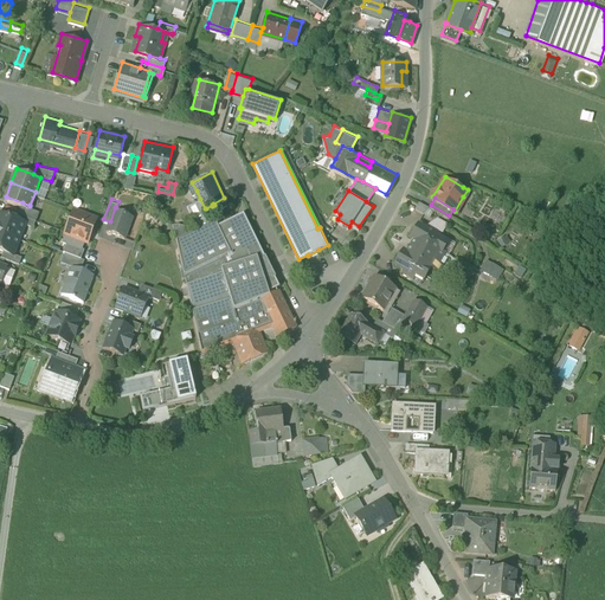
[(211,220),(206,208),(205,208),(200,199),(188,204),(199,226),(211,220)]
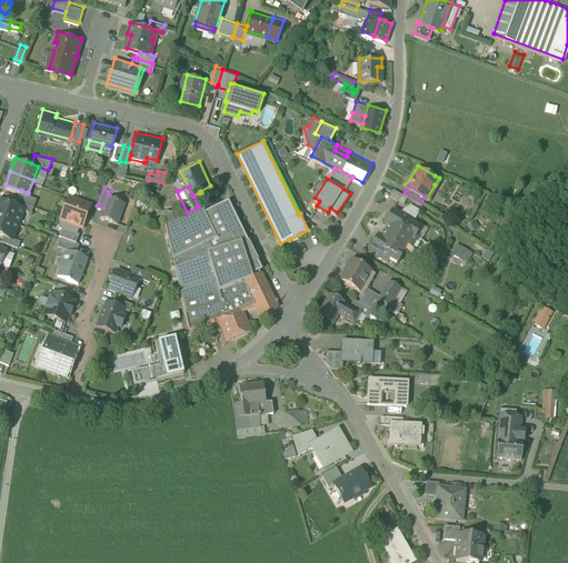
[(390,193),(398,198),(401,192),(394,188),(390,193)]
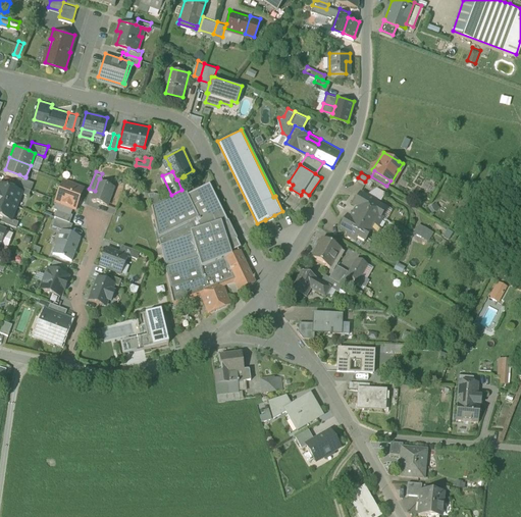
[(19,174),(16,182),(32,188),(35,181),(25,176),(25,177),(19,174)]
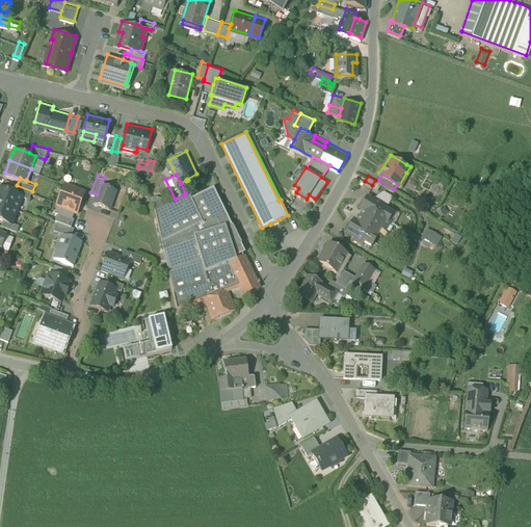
[(95,200),(110,206),(116,188),(102,182),(101,182),(97,194),(95,200)]
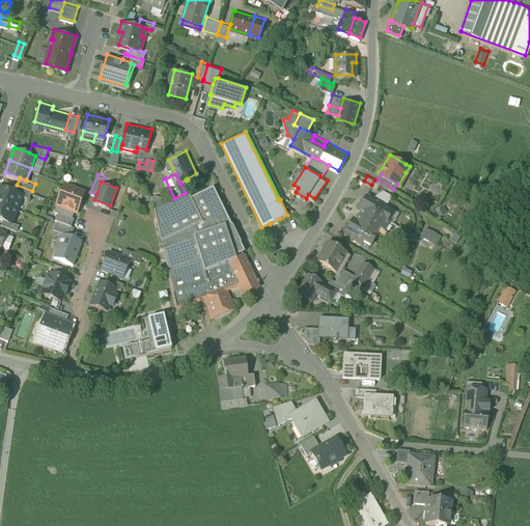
[(59,211),(73,216),(75,209),(77,210),(85,189),(67,183),(64,189),(63,189),(55,210),(58,211),(59,211)]
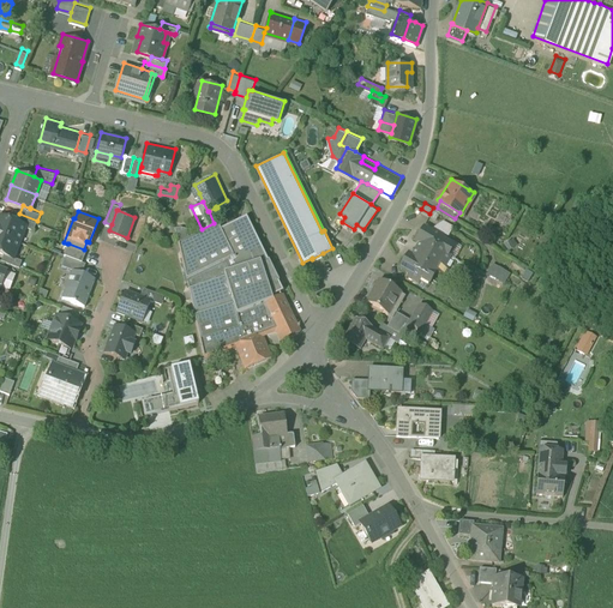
[(236,342),(246,365),(272,354),(263,331),(277,326),(282,337),(300,329),(282,292),(281,289),(283,288),(278,277),(280,277),(269,256),(269,257),(247,212),(242,215),(223,224),(221,226),(218,221),(214,223),(202,229),(179,240),(205,354),(236,342)]
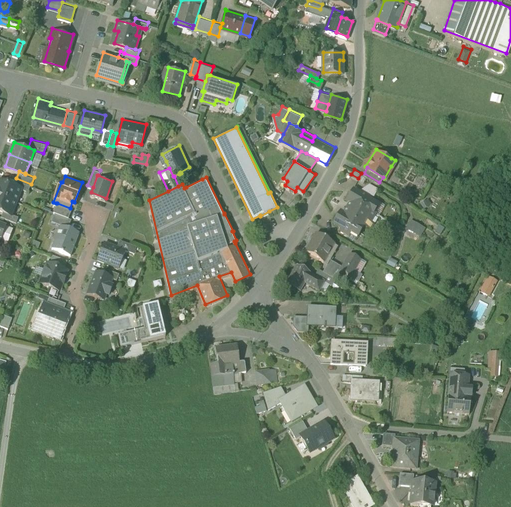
[(0,193),(16,200),(21,187),(21,186),(14,184),(0,178),(0,193)]
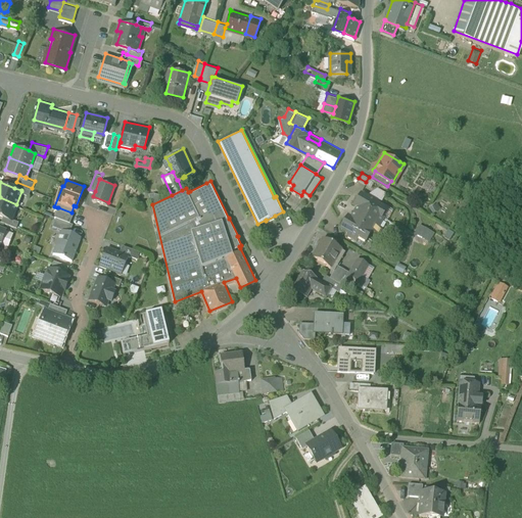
[(30,194),(32,188),(16,182),(14,188),(21,190),(21,191),(30,194)]
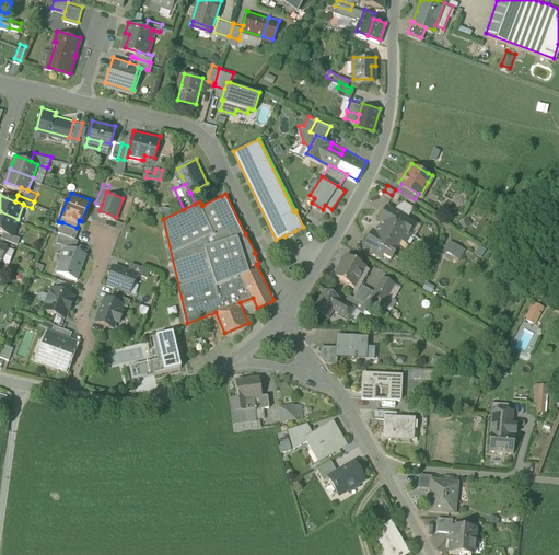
[(164,217),(174,214),(170,203),(161,206),(164,217)]
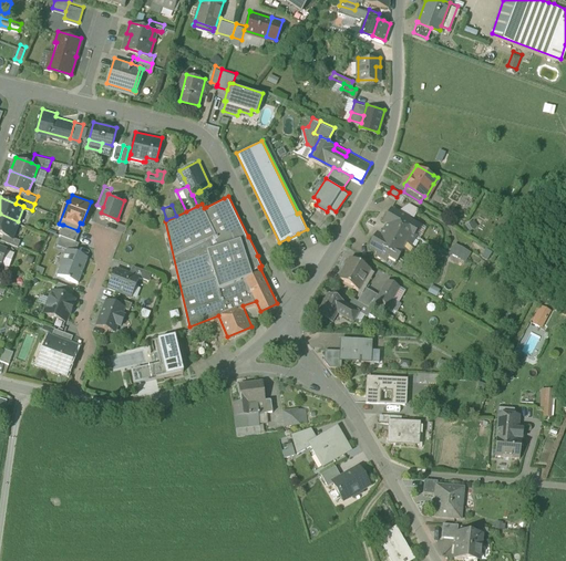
[(407,249),(407,248),(410,242),(415,232),(414,231),(412,230),(418,221),(407,216),(409,213),(401,208),(400,211),(392,207),(386,219),(389,220),(381,232),(378,231),(370,243),(379,249),(378,251),(387,257),(389,252),(397,257),(403,247),(407,249)]
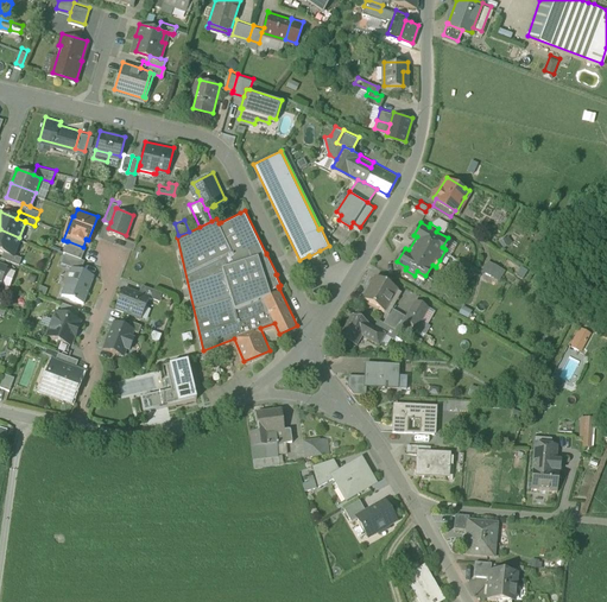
[(14,252),(19,238),(0,229),(0,247),(5,249),(13,253),(14,252)]
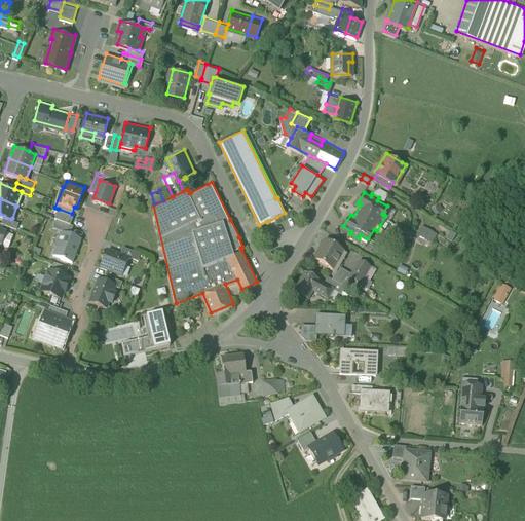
[(57,217),(71,222),(74,214),(72,214),(59,209),(58,209),(55,216),(57,217)]
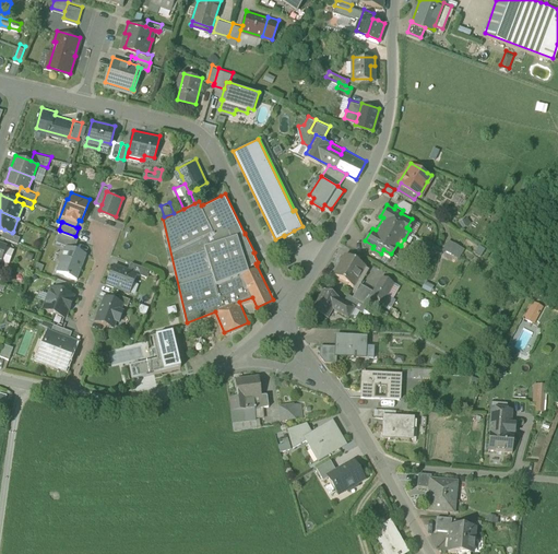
[(4,230),(2,235),(6,236),(19,242),(21,235),(13,232),(12,233),(4,230)]
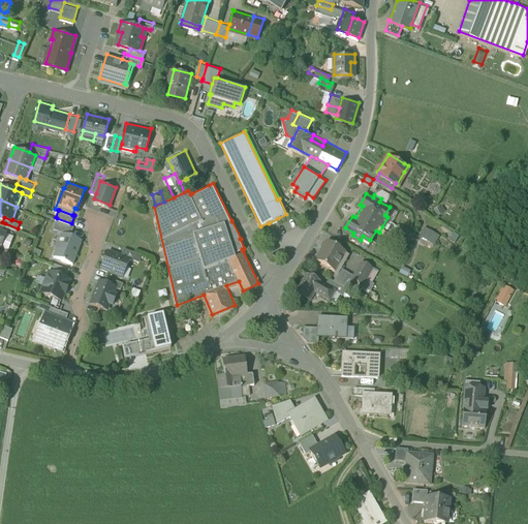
[(63,230),(71,233),(74,224),(71,223),(57,218),(54,226),(63,230)]
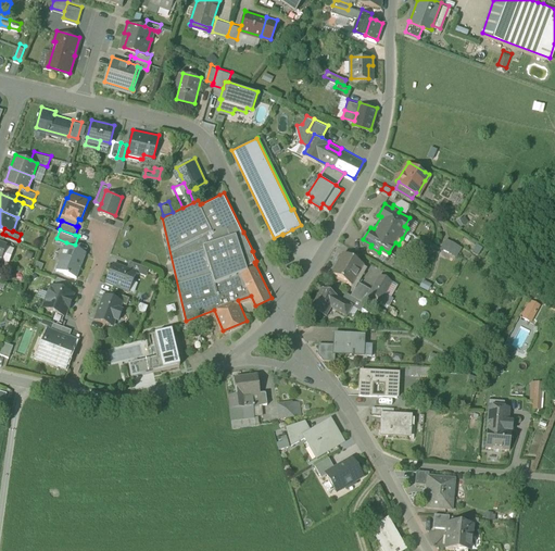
[(451,236),(444,245),(457,253),(463,245),(451,236)]
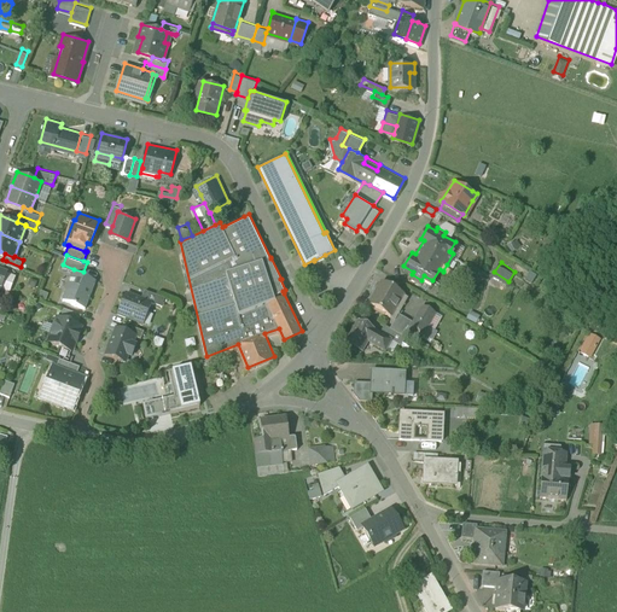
[(67,287),(89,296),(97,278),(83,272),(74,269),(67,287)]
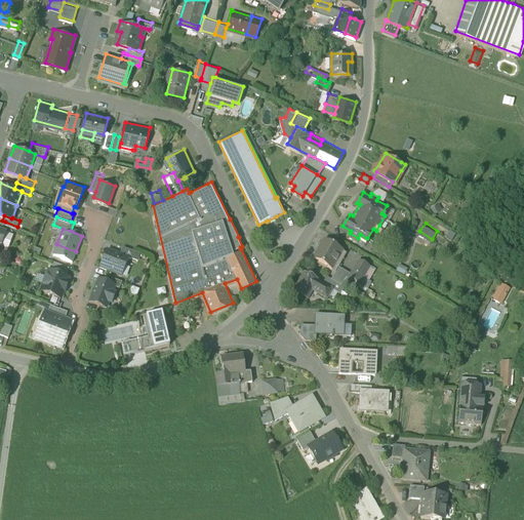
[(364,243),(367,238),(360,234),(358,238),(357,239),(364,243)]
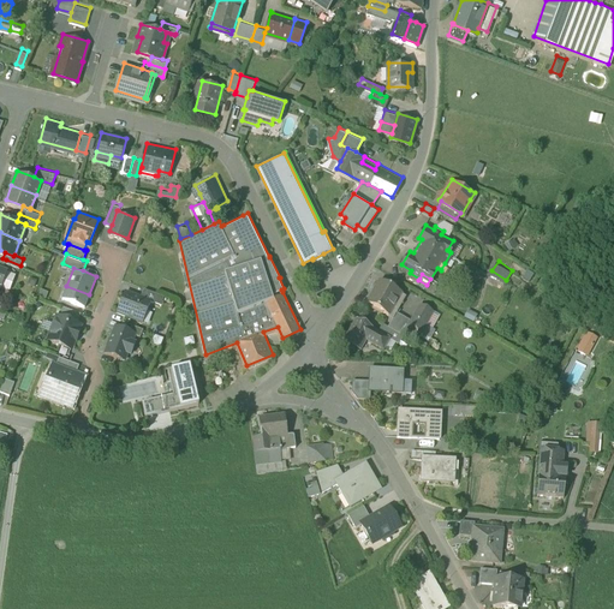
[(368,299),(388,312),(401,288),(381,276),(373,291),(368,298),(369,298),(368,299)]
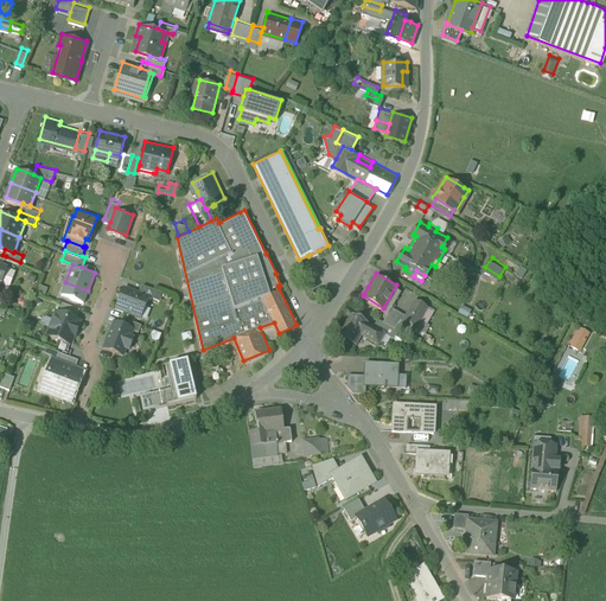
[(76,296),(84,300),(88,291),(65,282),(62,292),(74,296),(75,298),(76,296)]
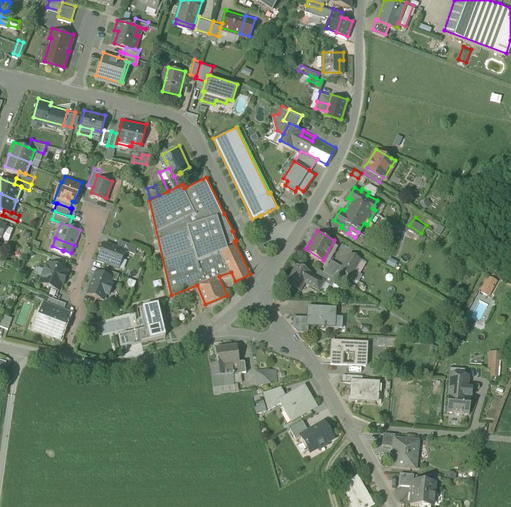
[(134,252),(137,244),(120,238),(117,245),(126,248),(134,252)]
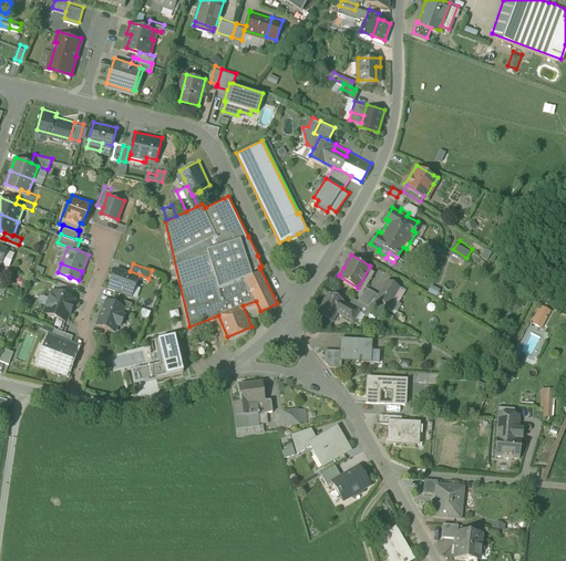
[(109,284),(132,293),(140,274),(130,271),(115,266),(109,284)]
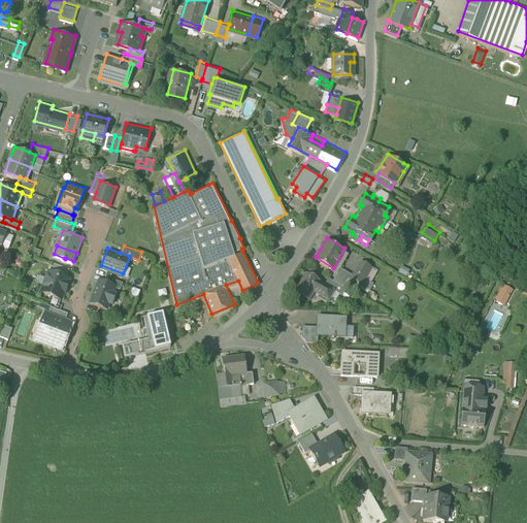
[(352,276),(362,282),(372,264),(362,258),(353,274),(352,276)]
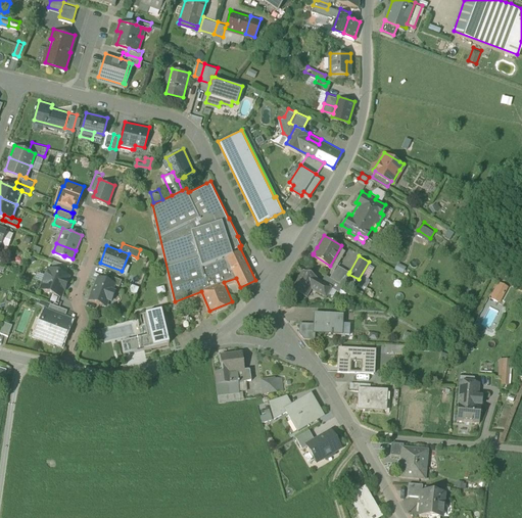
[(54,259),(51,267),(65,273),(69,264),(54,259)]
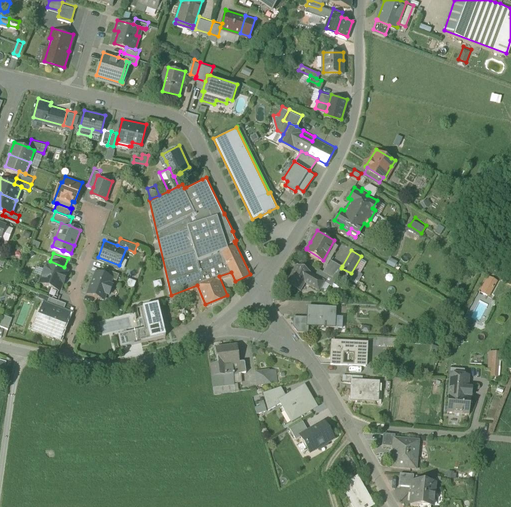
[(323,269),(336,276),(341,268),(342,266),(329,259),(323,269)]
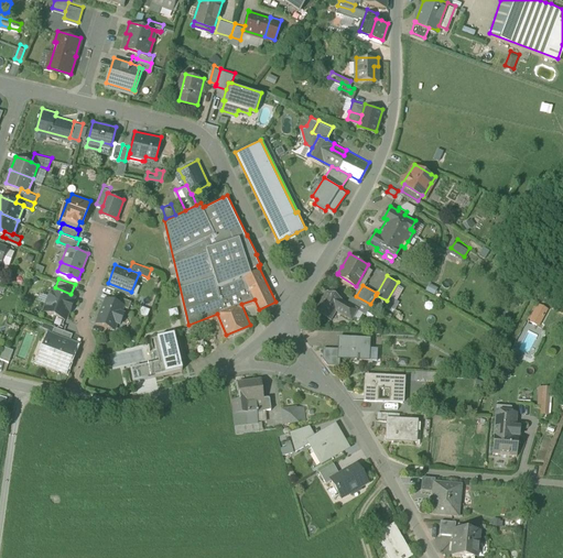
[(72,299),(74,295),(71,294),(55,287),(53,287),(45,308),(65,316),(68,308),(71,308),(73,301),(72,299)]
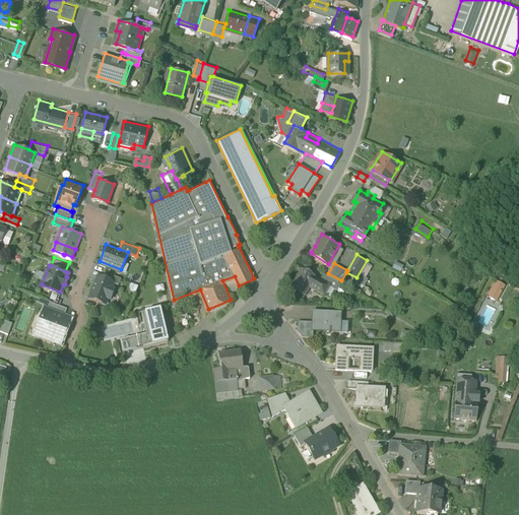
[(310,283),(324,292),(329,283),(320,277),(302,267),(297,275),(292,284),(300,288),(300,287),(307,290),(310,283)]
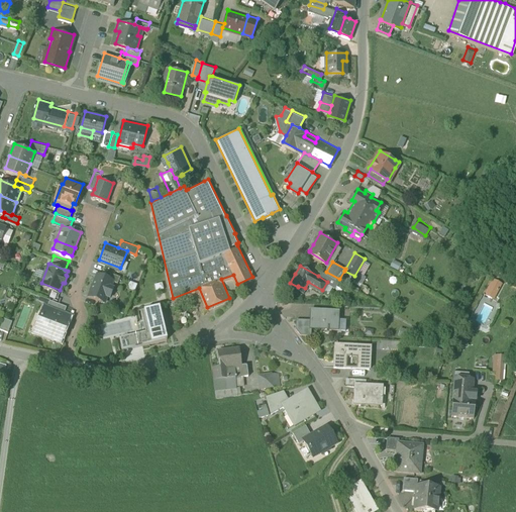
[(113,279),(118,281),(121,275),(104,268),(102,274),(114,279),(113,279)]
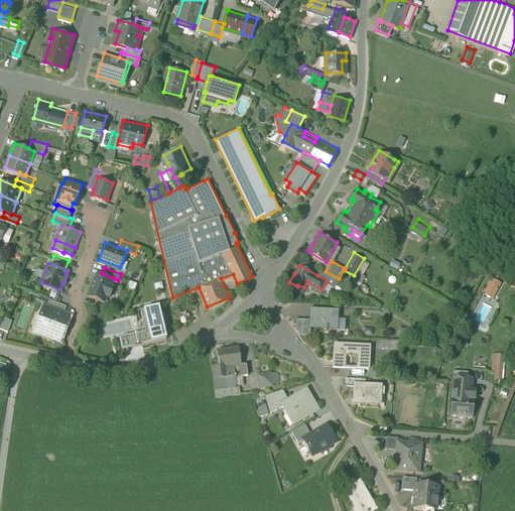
[(327,281),(335,285),(339,278),(326,271),(322,268),(317,275),(327,281)]
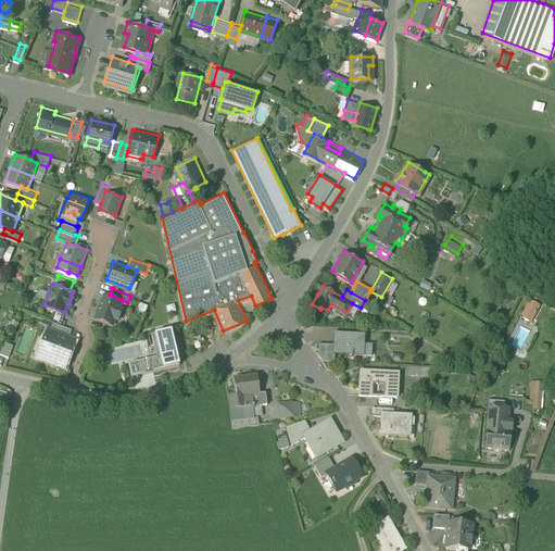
[(96,316),(113,323),(116,316),(118,317),(123,308),(120,307),(122,300),(123,300),(110,295),(105,292),(96,316)]
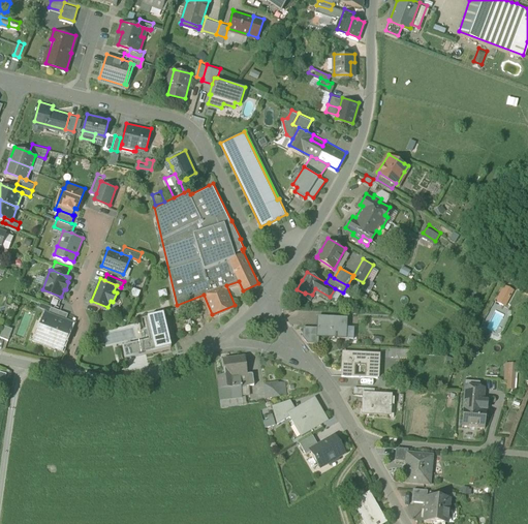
[(495,297),(503,301),(510,288),(502,283),(495,297)]
